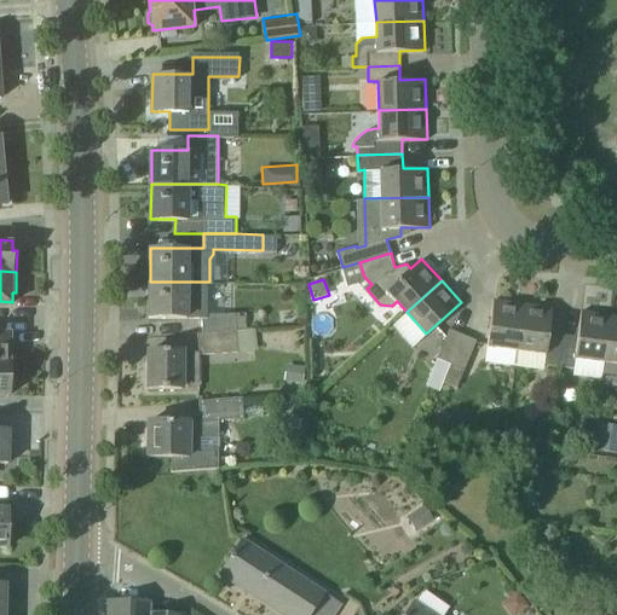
[(203,331),(209,331),(236,329),(235,312),(208,314),(208,282),(150,282),(150,317),(186,317),(186,315),(202,315),(203,331)]
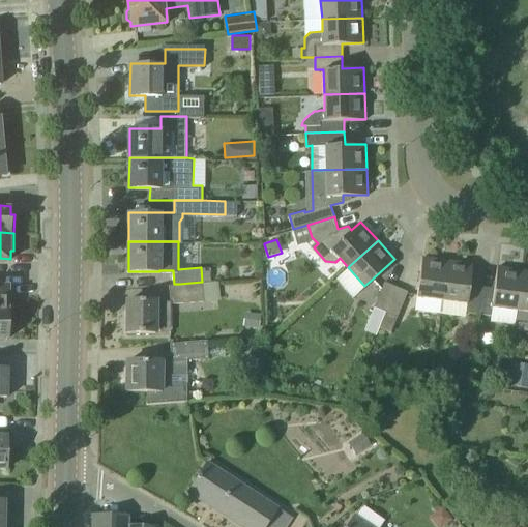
[(443,299),(448,259),(422,256),(417,296),(443,299)]
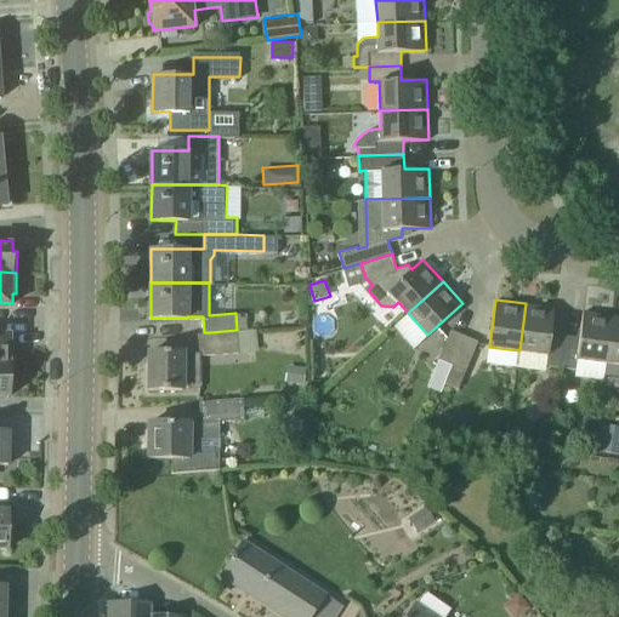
[(549,354),(547,364),(562,365),(566,333),(551,331),(555,307),(526,303),(520,350),(549,354)]
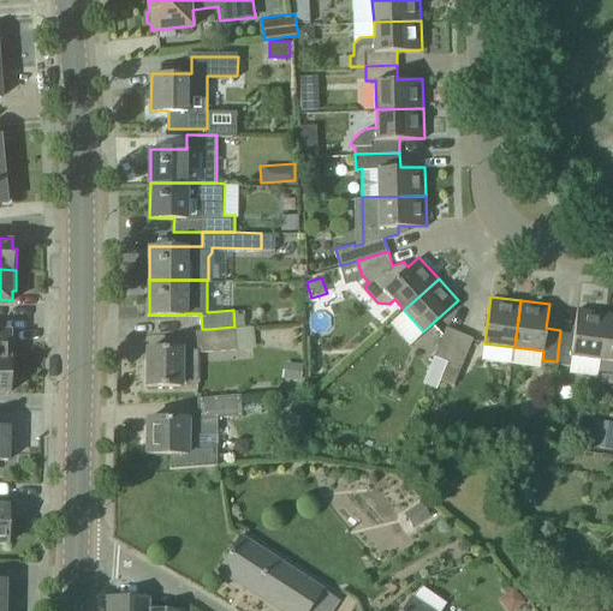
[(560,330),(557,361),(571,364),(572,354),(601,358),(607,312),(578,309),(575,331),(560,330)]
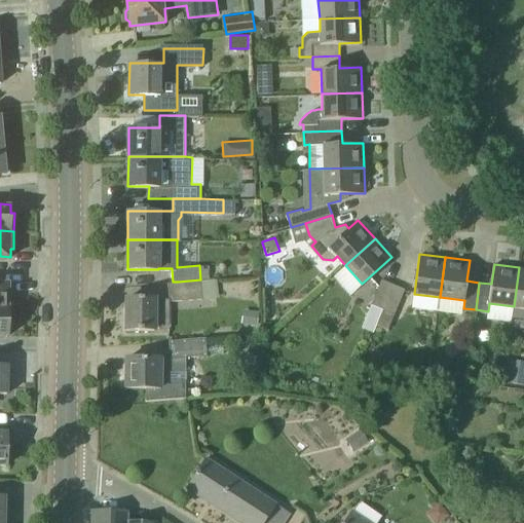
[(523,267),(519,267),(514,306),(523,307),(523,267)]
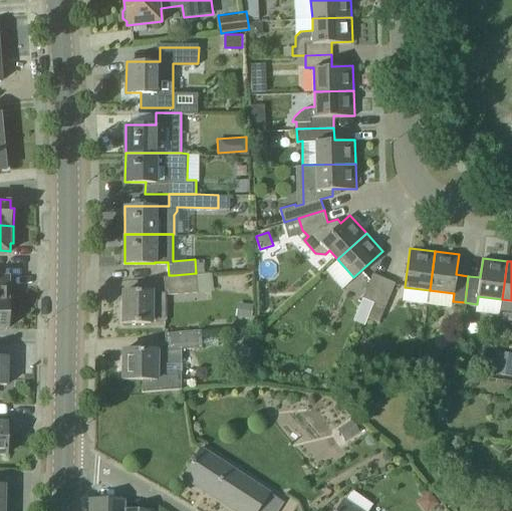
[(363,296),(374,301),(385,277),(373,272),(363,296)]
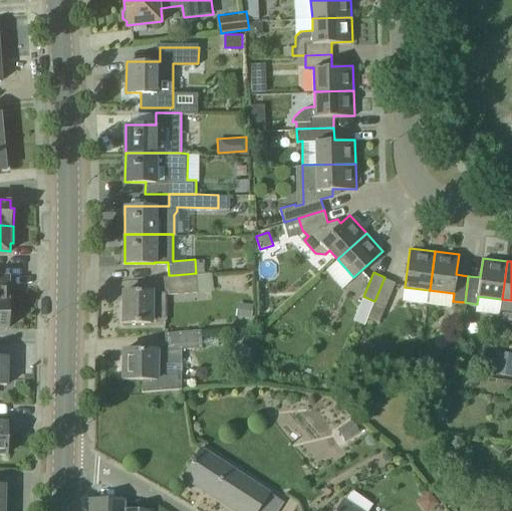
[(196,273),(174,275),(169,275),(165,275),(166,293),(198,291),(196,273)]
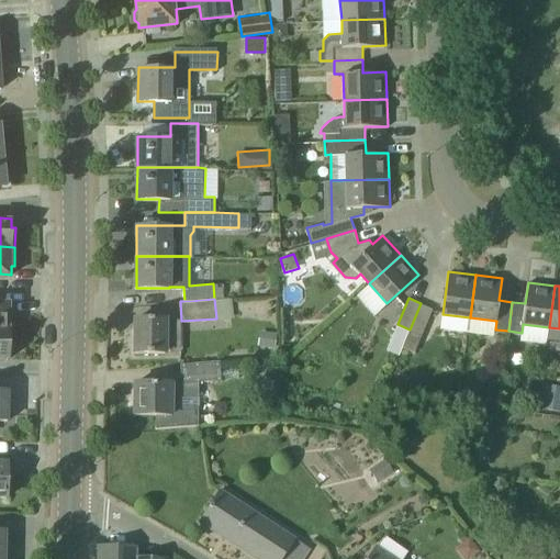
[(0,301),(0,328),(13,330),(13,310),(10,310),(10,302),(0,301)]
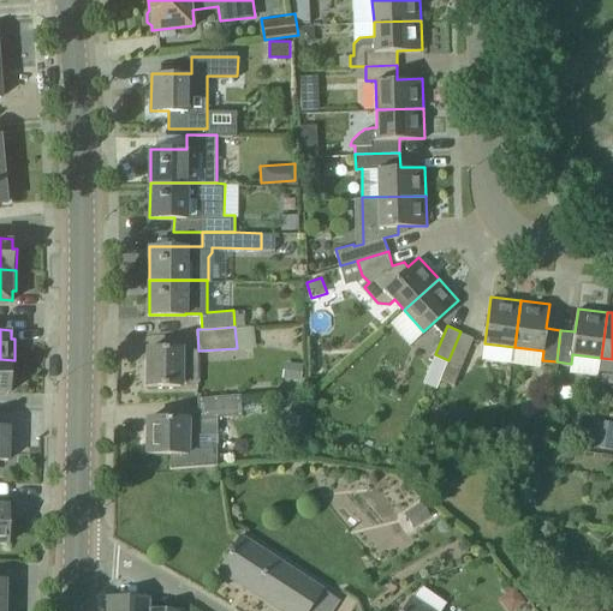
[(460,331),(448,360),(446,367),(441,378),(454,383),(475,337),(460,331)]
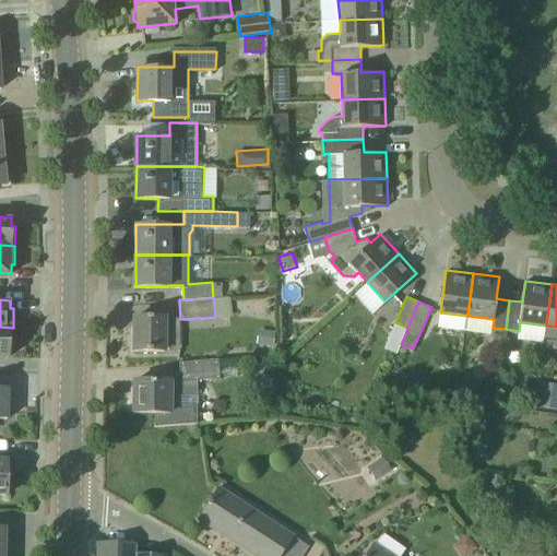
[(165,350),(165,317),(165,316),(134,316),(134,350),(165,350)]
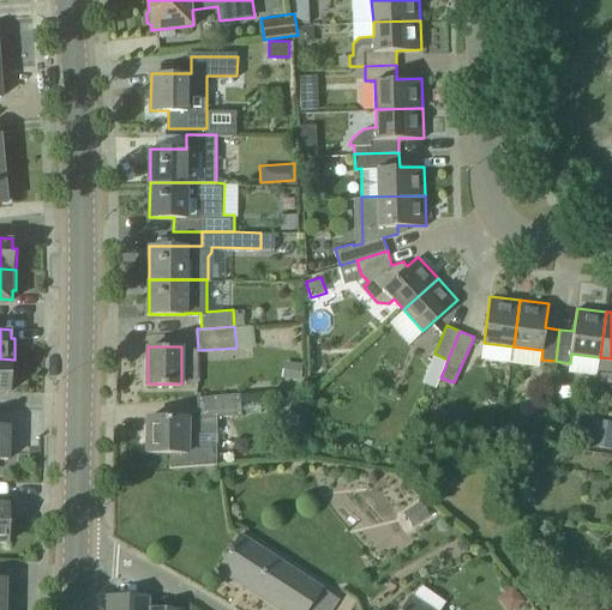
[(15,381),(15,360),(0,358),(0,390),(10,391),(10,381),(15,381)]
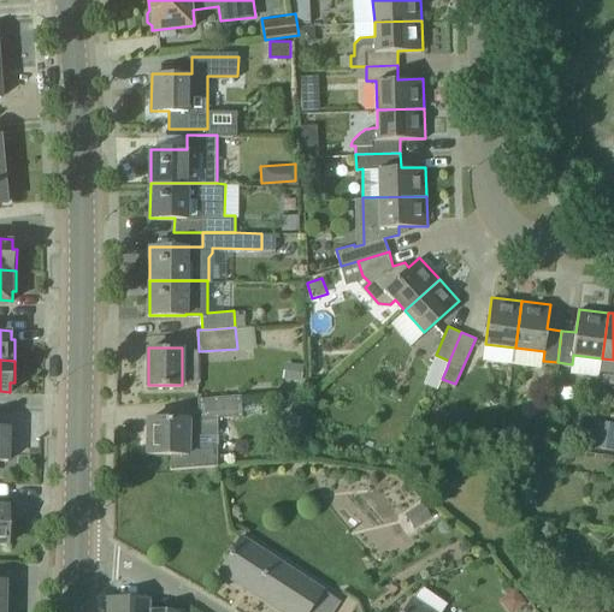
[(199,397),(200,419),(243,415),(241,394),(199,397)]
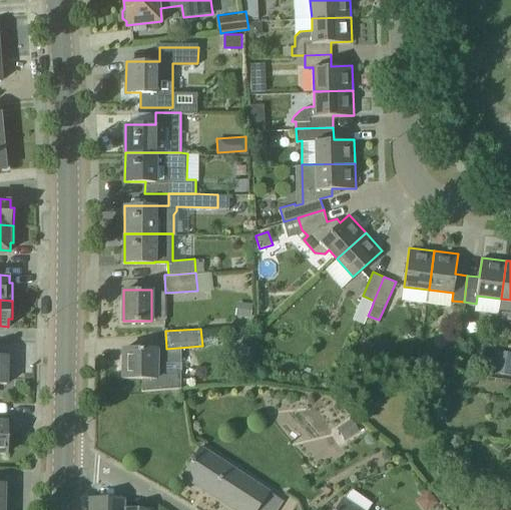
[(157,360),(157,349),(123,349),(122,378),(142,378),(143,390),(181,386),(181,370),(163,370),(163,360),(157,360)]
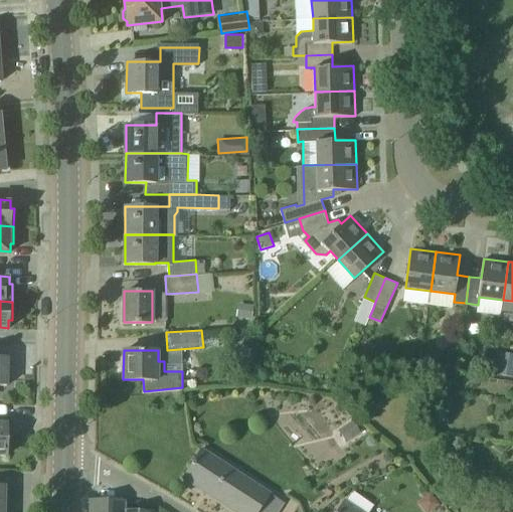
[(512,353),(501,351),(497,373),(512,376),(512,353)]
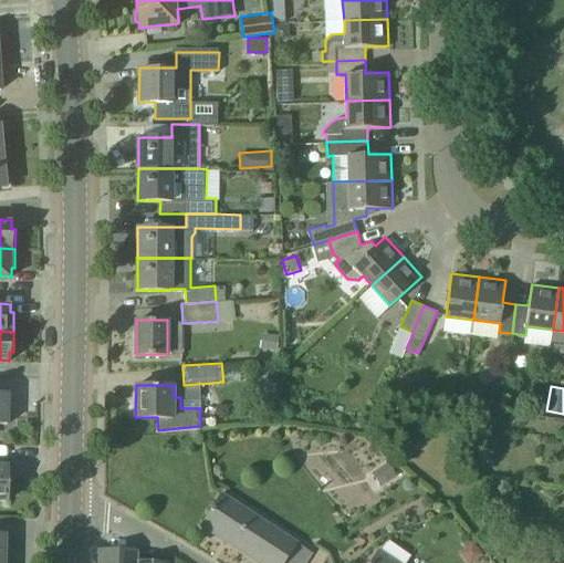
[(373,472),(382,486),(398,475),(388,461),(373,472)]
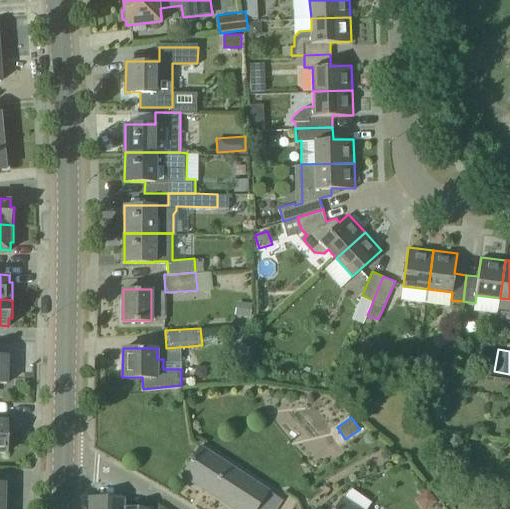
[(275,508),(283,498),(200,445),(182,474),(235,508),(275,508)]
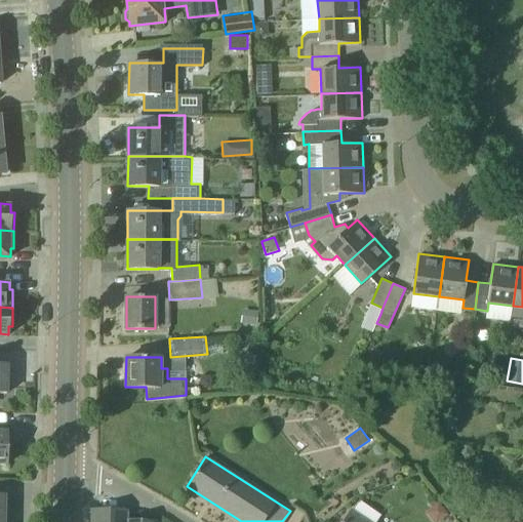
[(359,502),(353,512),(351,511),(343,521),(376,521),(380,516),(379,512),(364,502),(359,502)]
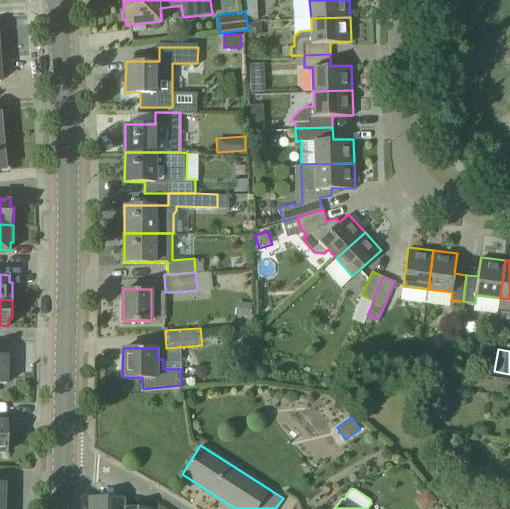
[(90,495),(89,508),(152,508),(153,507),(124,505),(124,496),(90,495)]
